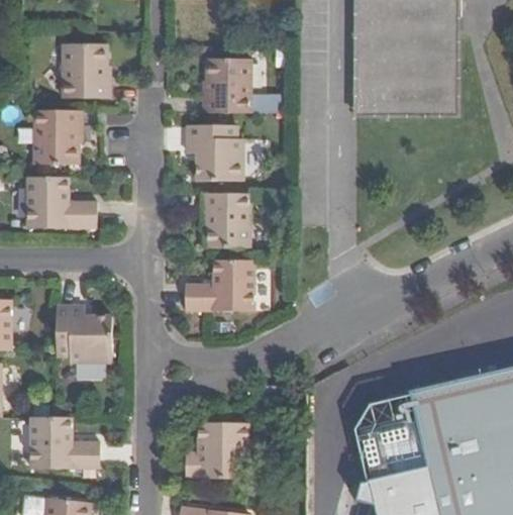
[(354,0),(354,115),(455,115),(455,0),(354,0)]
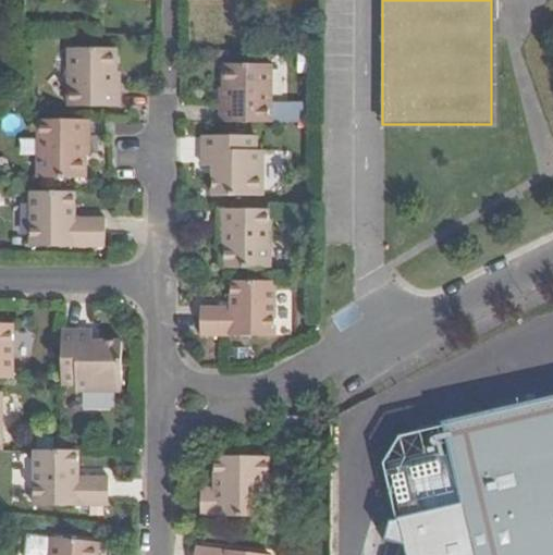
[(65,52),(65,107),(120,106),(120,89),(112,89),(112,52),(65,52)]
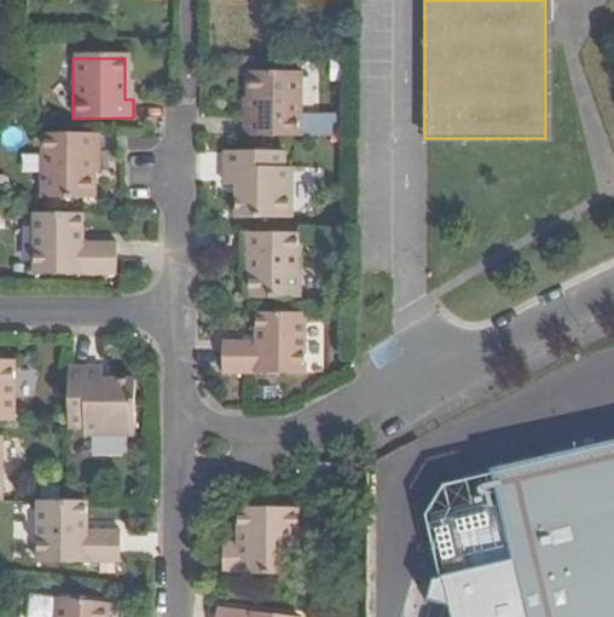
[(242,113),(241,134),(300,134),(297,67),(245,68),(248,113),(242,113)]
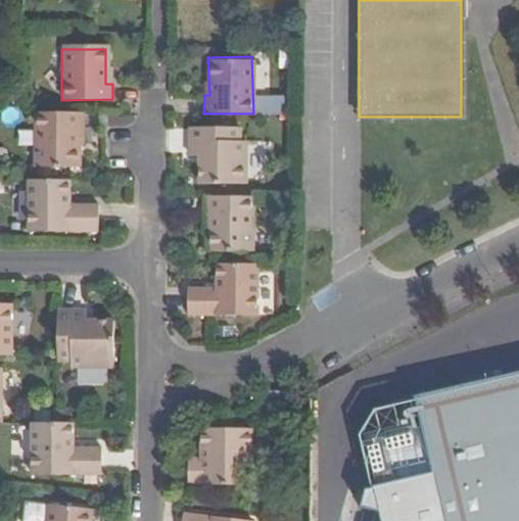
[(285,111),(285,93),(260,93),(261,112),(285,111)]
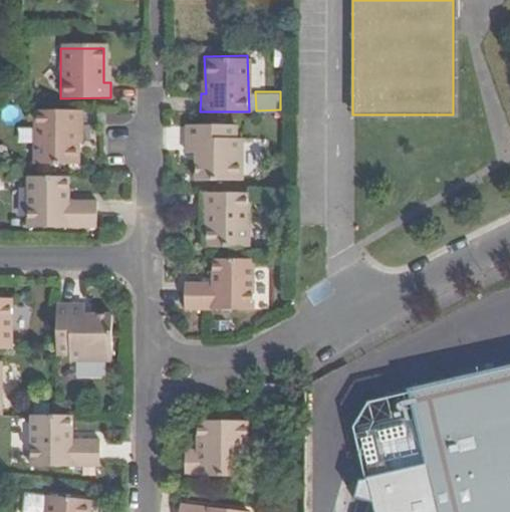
[(80,110),(32,110),(33,166),(75,166),(75,126),(80,126),(80,110)]
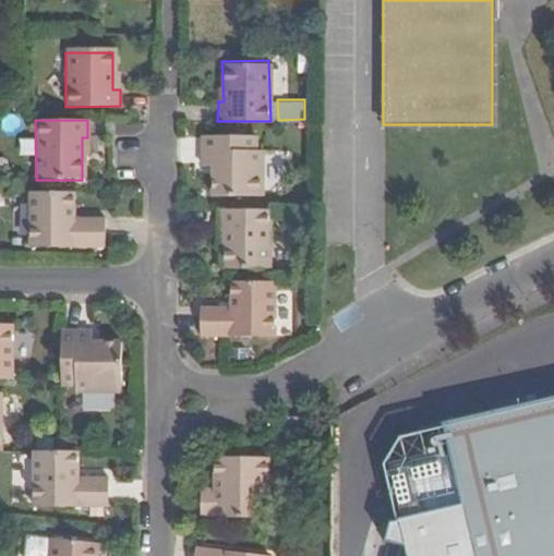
[(256,131),(203,133),(203,162),(215,162),(216,192),(264,191),(264,149),(256,150),(256,131)]
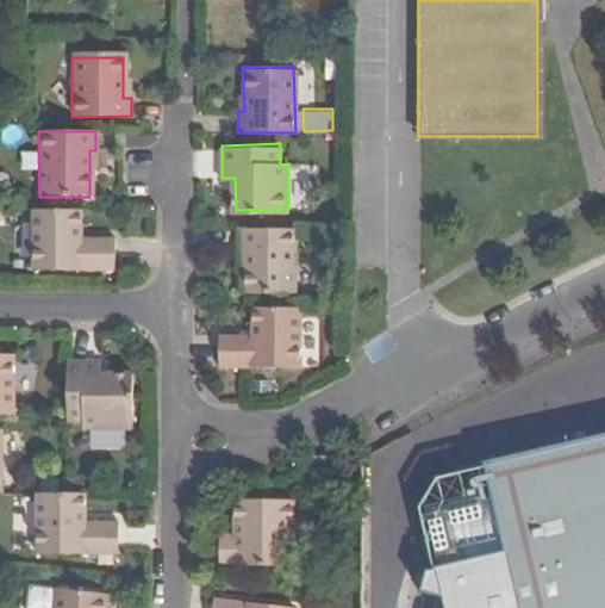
[(78,211),(31,211),(31,275),(112,274),(111,242),(78,242),(78,211)]
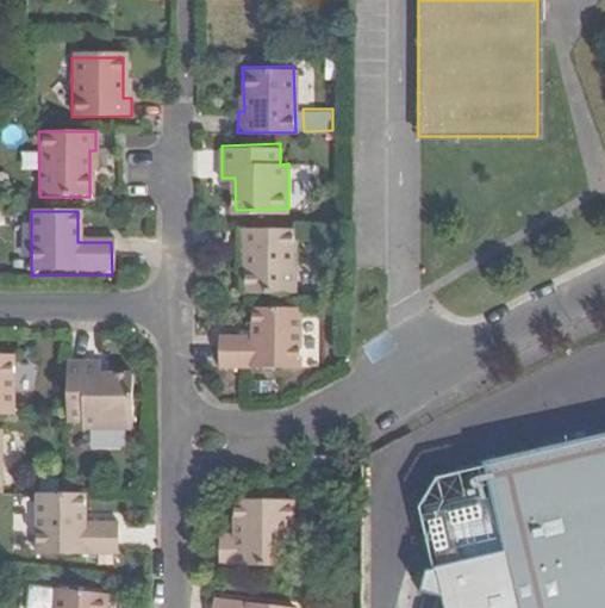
[(294,292),(294,229),(234,229),(235,246),(242,246),(242,292),(294,292)]
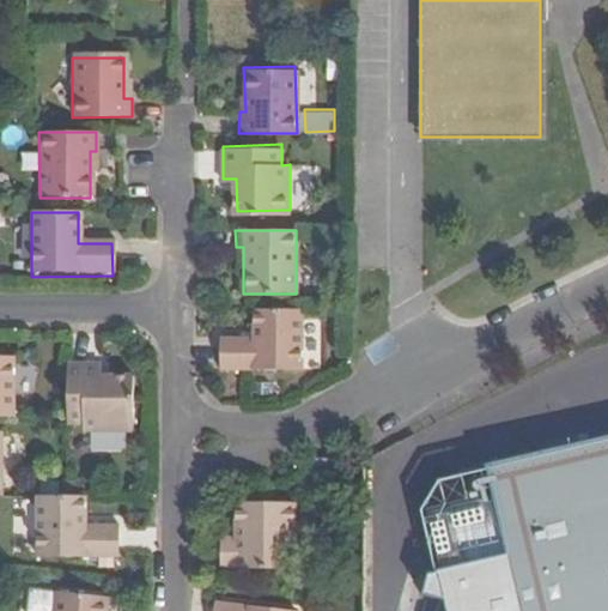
[(299,366),(299,308),(251,307),(251,333),(223,334),(223,366),(299,366)]
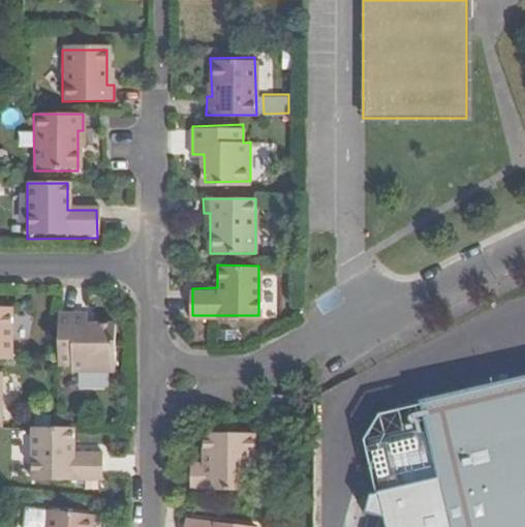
[(0,359),(10,360),(11,304),(0,303),(0,359)]
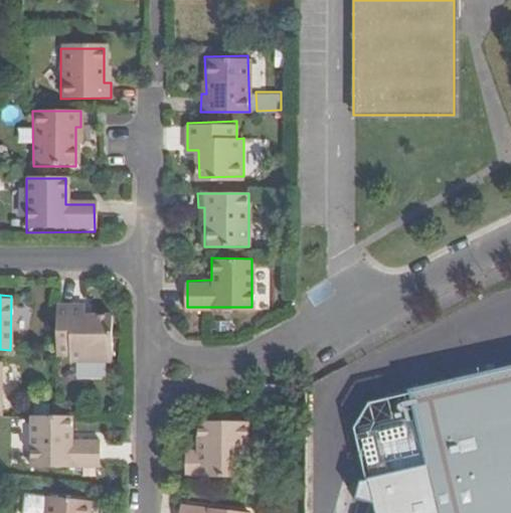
[(84,305),(56,305),(55,349),(55,351),(73,352),(73,360),(111,361),(111,317),(84,317),(84,305)]
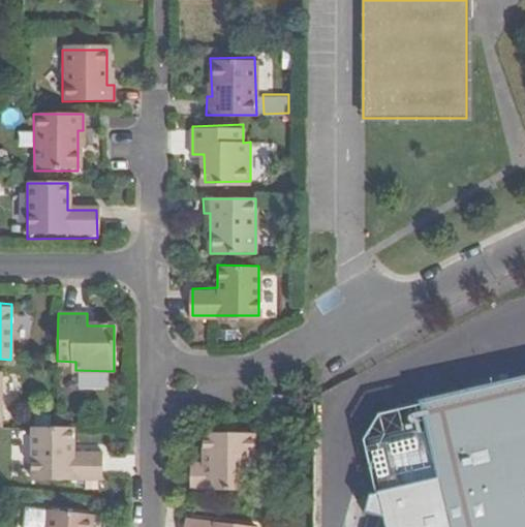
[(524,526),(524,375),(419,401),(418,406),(380,414),(365,440),(376,492),(370,493),(364,514),(382,520),(384,526),(524,526)]
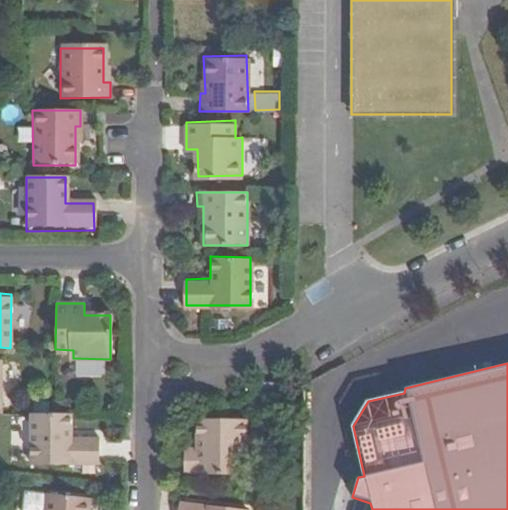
[(54,415),(30,414),(30,466),(98,467),(99,443),(70,442),(70,415),(54,415)]
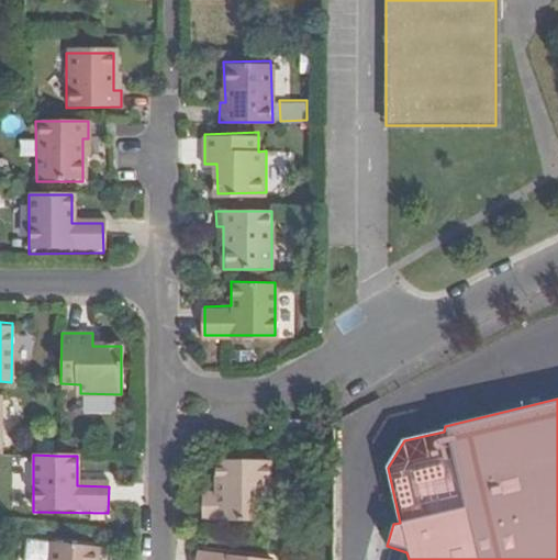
[(266,459),(214,459),(213,490),(199,491),(198,519),(264,519),(266,459)]
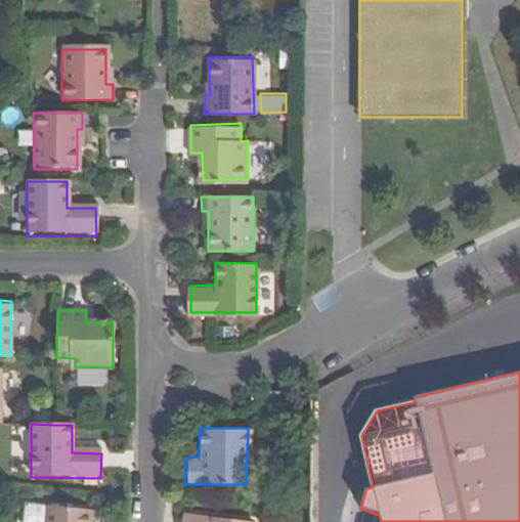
[(88,521),(89,510),(45,507),(43,521),(88,521)]
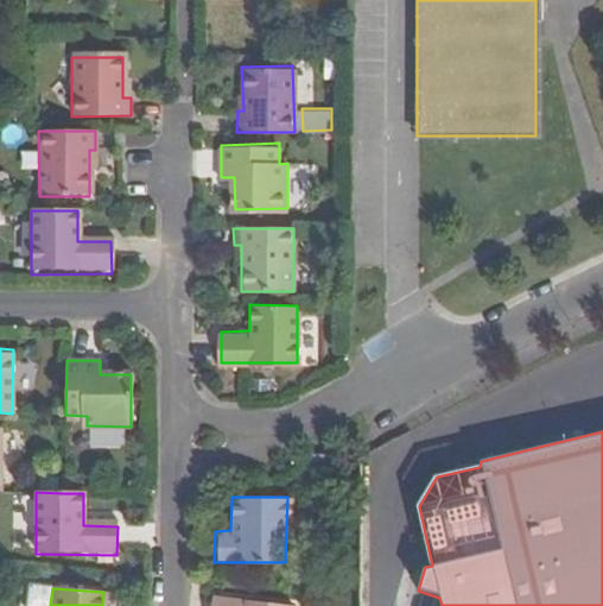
[(289,605),(290,603),(210,594),(208,605),(289,605)]
